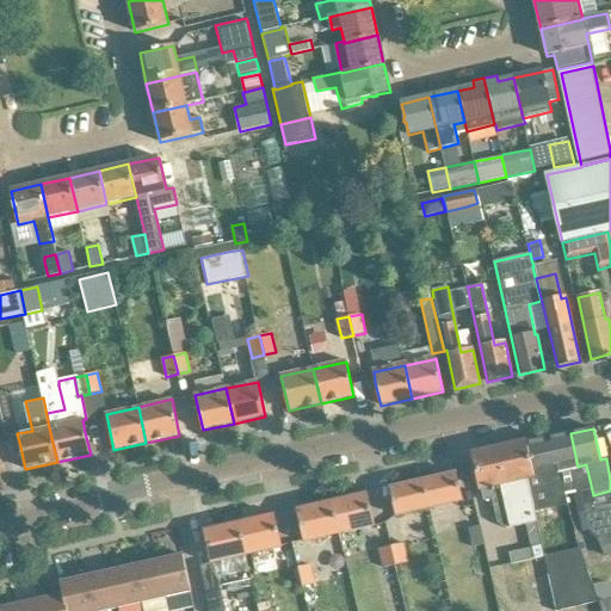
[(556,473),(561,471),(571,469),(575,493),(580,492),(588,531),(599,544),(600,543),(600,547),(602,550),(602,553),(604,554),(609,555),(610,555),(610,505),(596,508),(593,495),(586,464),(578,467),(571,433),(549,438),(556,473)]
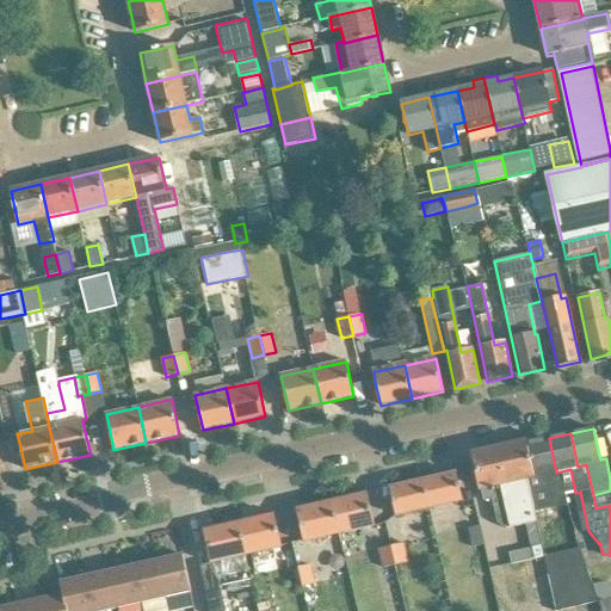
[(569,505),(561,471),(556,473),(549,438),(526,443),(534,477),(526,479),(535,512),(569,505)]
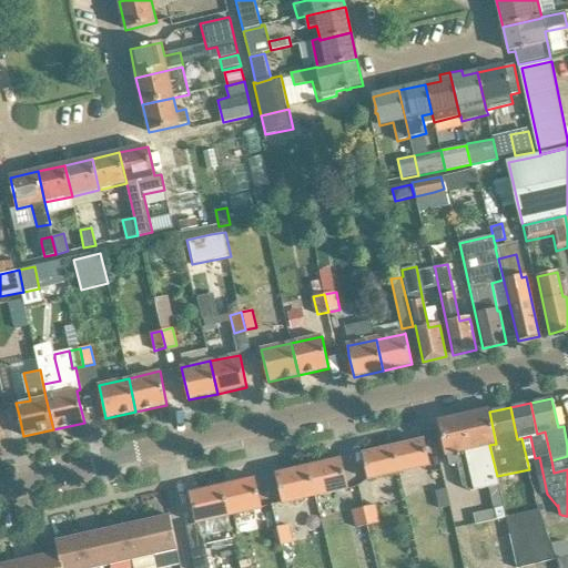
[(499,485),(497,476),(489,445),(496,444),(489,412),(439,423),(449,466),(457,464),(463,486),(470,490),(499,485)]
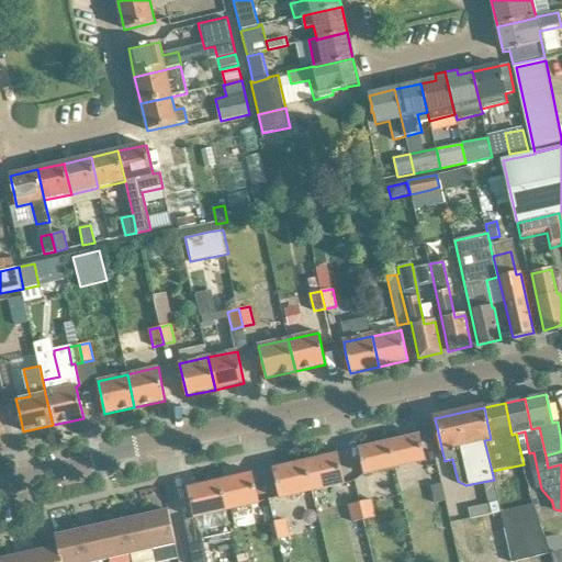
[(419,436),(389,442),(395,468),(425,461),(419,436)]
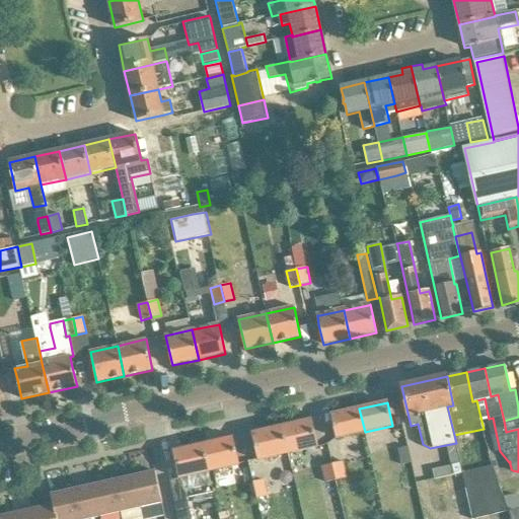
[(365,432),(359,409),(330,416),(337,439),(365,432)]
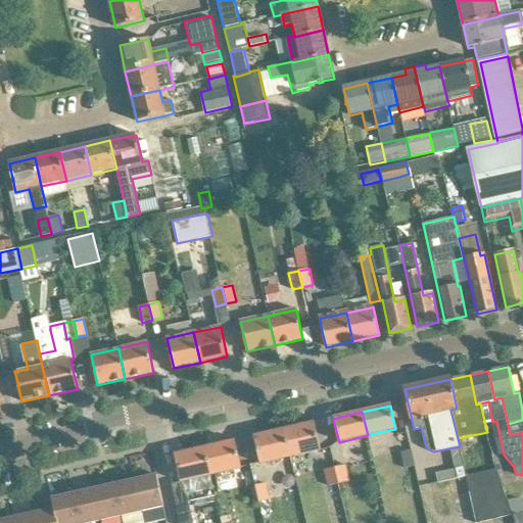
[(315,423),(284,430),(290,458),(321,450),(315,423)]
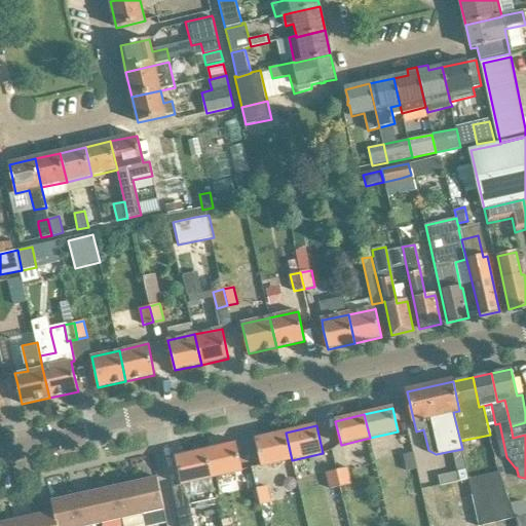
[(292,460),(286,433),(255,439),(261,465),(262,467),(292,460)]
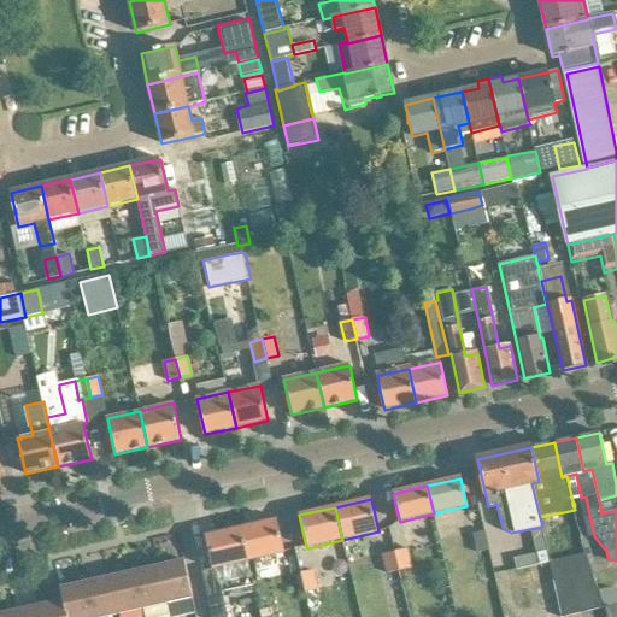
[(241,529),(248,562),(285,553),(277,521),(241,529)]
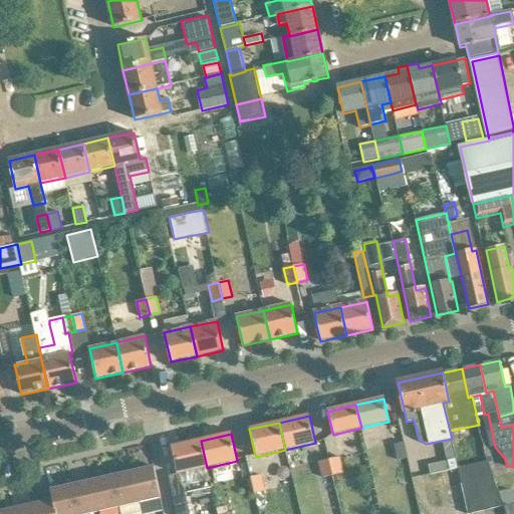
[(178,474),(207,468),(201,441),(171,447),(178,474)]
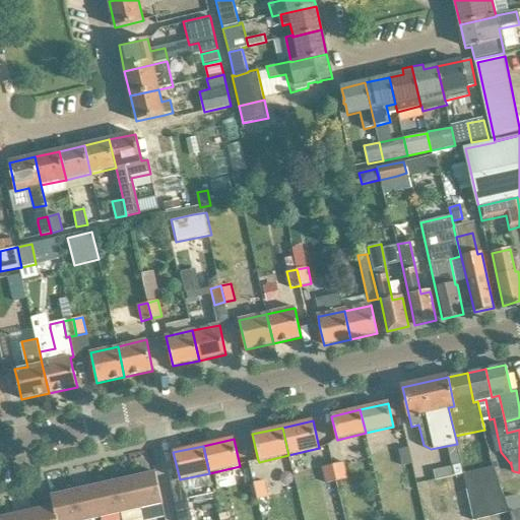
[(412,464),(408,449),(399,451),(402,466),(412,464)]
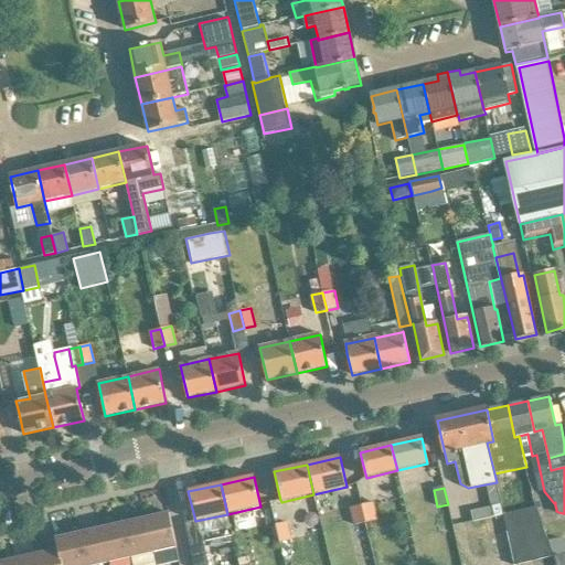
[(372,503),(362,507),(365,523),(376,521),(372,503)]
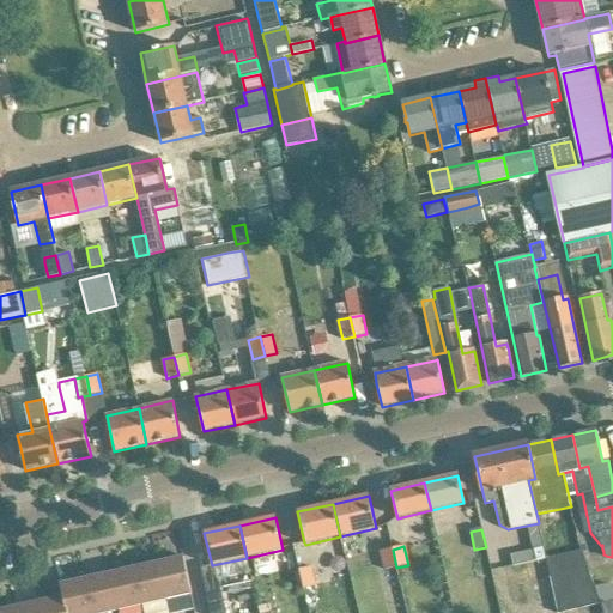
[(511,554),(514,565),(515,566),(546,559),(545,559),(542,547),(511,554)]
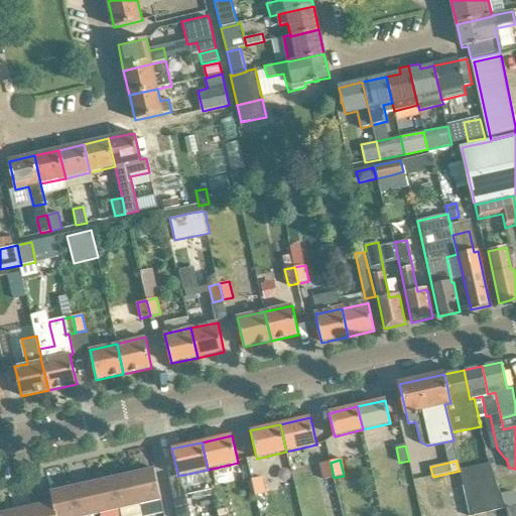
[(334,478),(331,463),(320,465),(324,480),(334,478)]
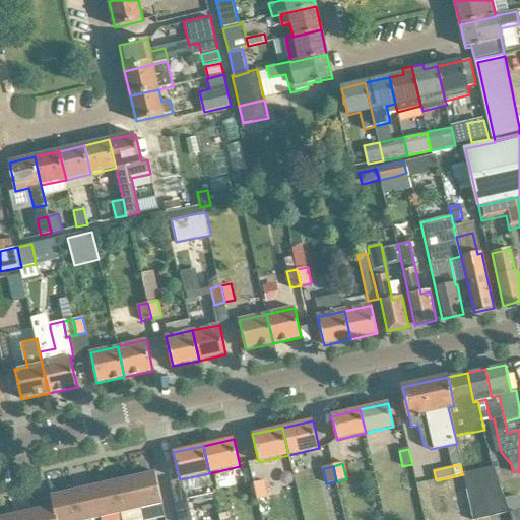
[(494,467),(464,473),(474,519),(509,512),(504,498),(494,467)]
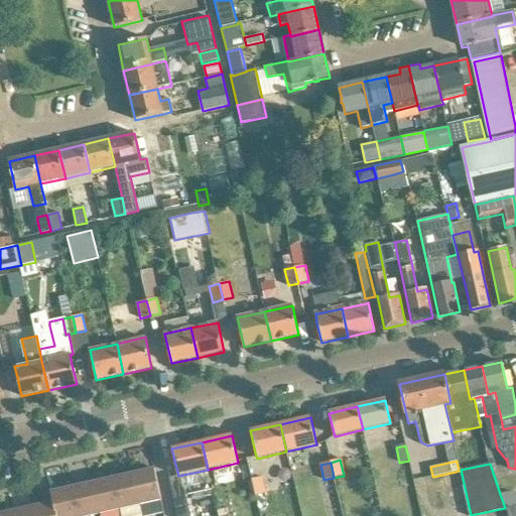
[(154,469),(133,474),(140,506),(161,501),(154,469)]
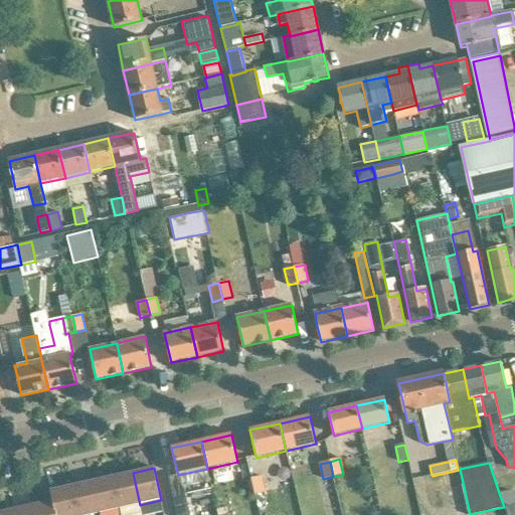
[(133,473),(113,478),(120,509),(140,505),(133,473)]
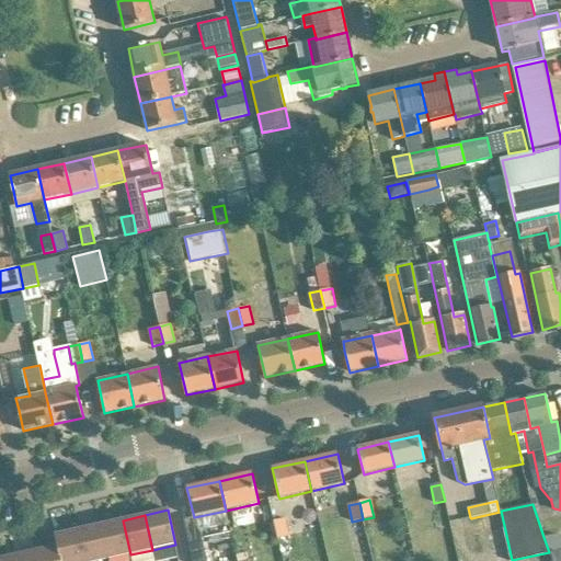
[(284,519),(274,522),(277,538),(288,536),(284,519)]
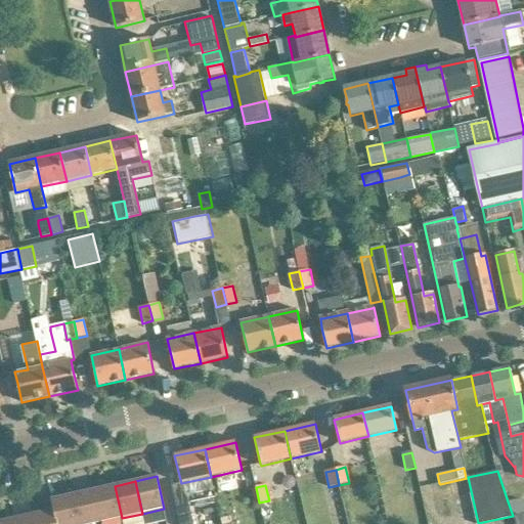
[(115,486),(94,490),(101,523),(122,518),(115,486)]
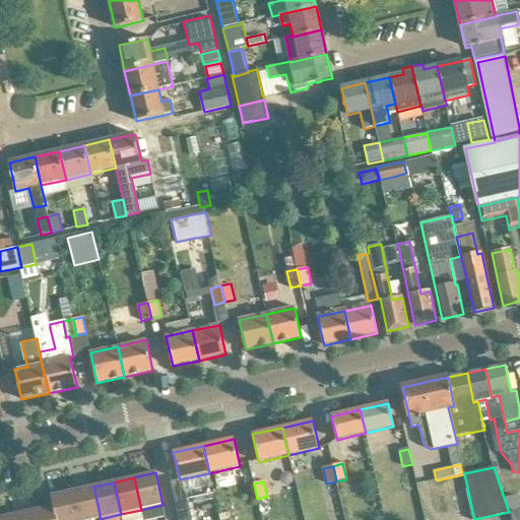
[(171,486),(178,519),(191,519),(184,483),(171,486)]
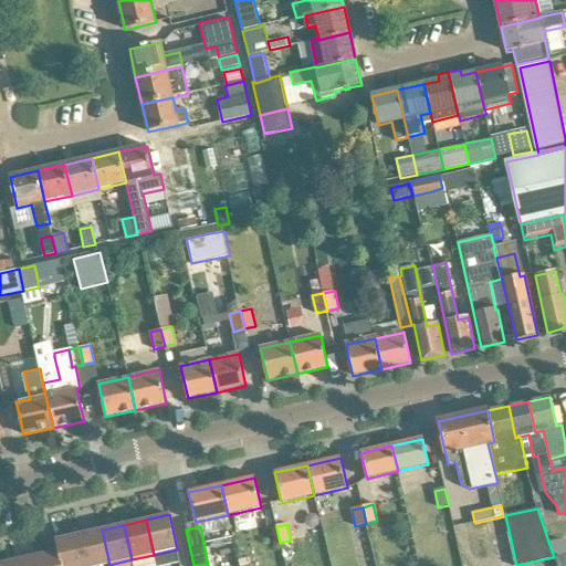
[(280,543),(276,526),(265,528),(270,546),(280,543)]
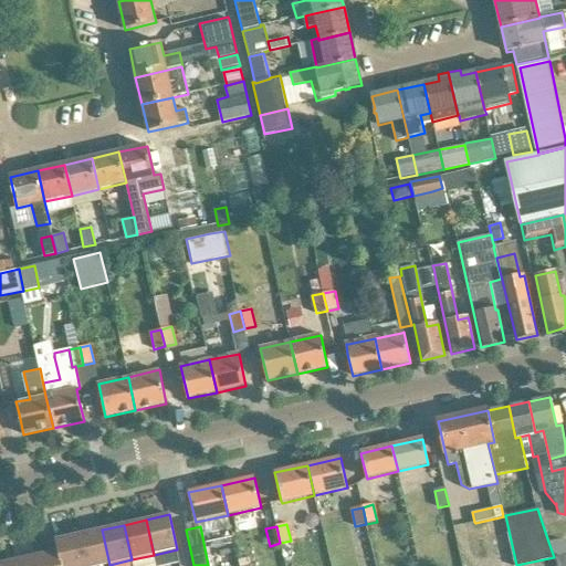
[(102,530),(79,535),(85,565),(103,565),(109,565),(102,530)]
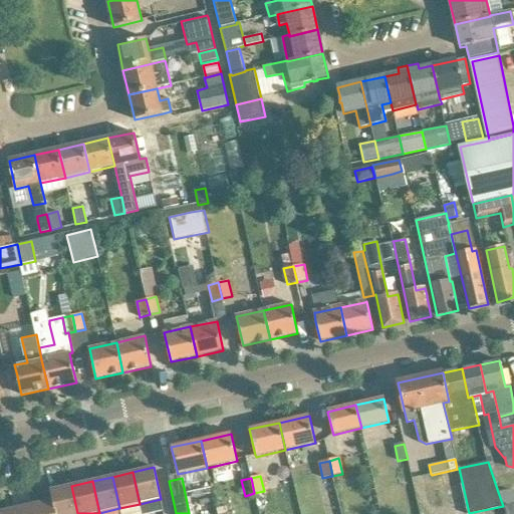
[(50,490),(52,500),(53,500),(56,513),(77,513),(71,486),(50,490)]
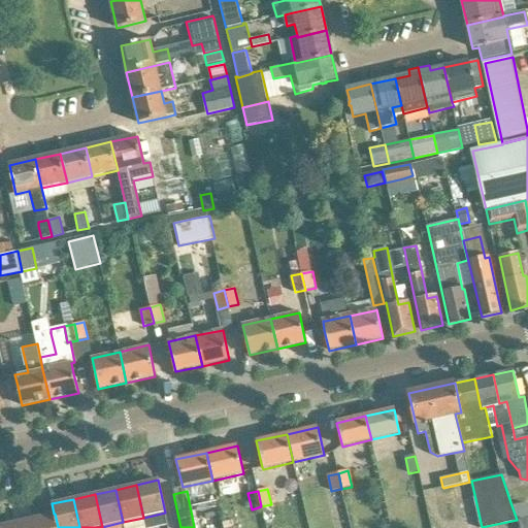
[(54,514),(33,519),(34,527),(58,527),(55,514),(54,514)]
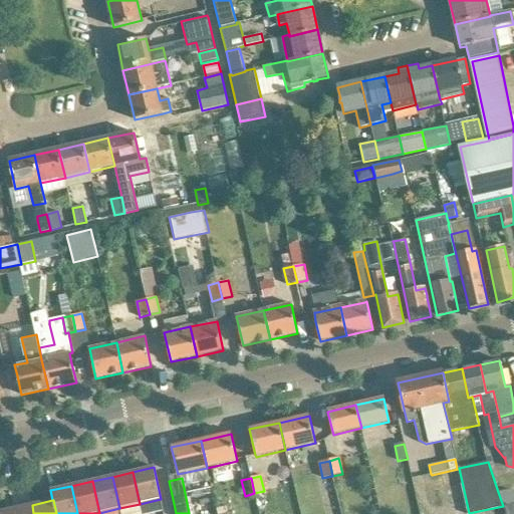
[(513,513),(513,504),(503,506),(504,513),(513,513)]
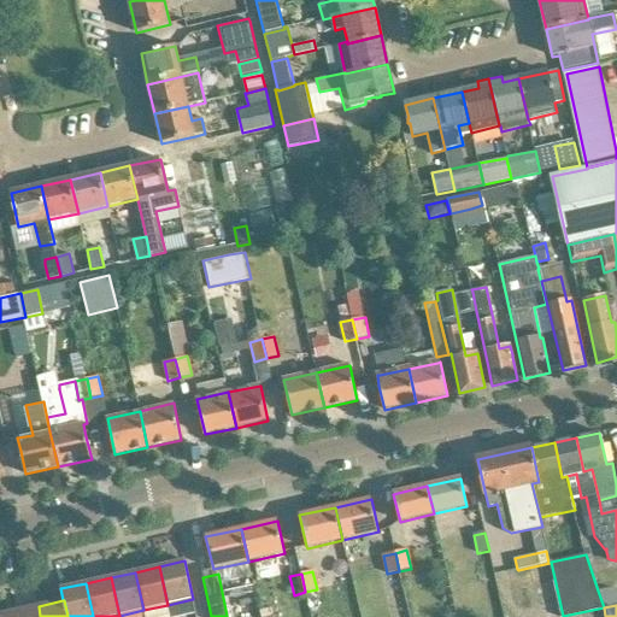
[(40,616),(39,606),(15,612),(15,616),(40,616)]
